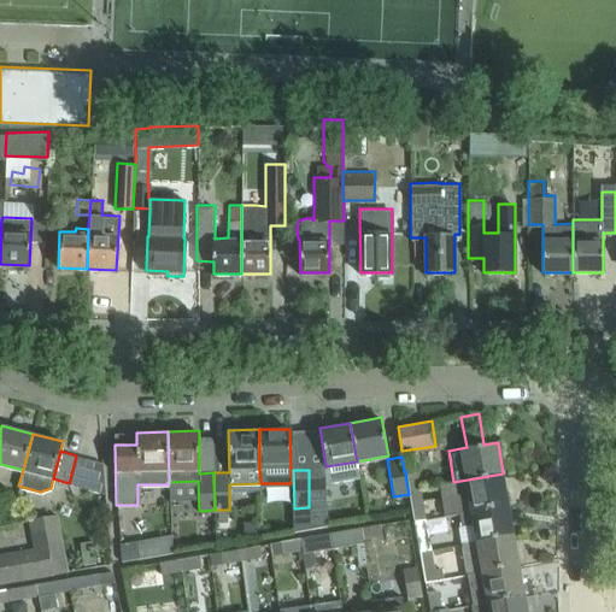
[(326,507),(324,470),(309,470),(309,507),(326,507)]
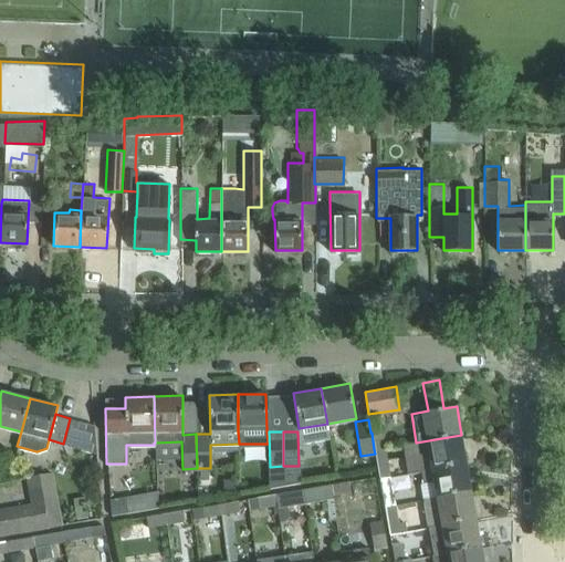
[(385,447),(382,432),(372,433),(374,449),(385,447)]
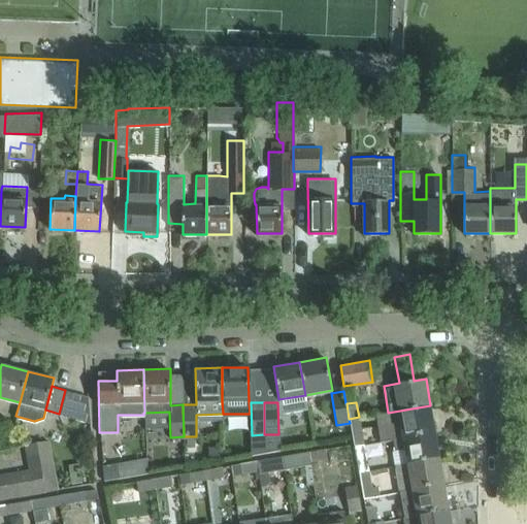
[(434,431),(430,405),(388,413),(375,415),(381,440),(392,438),(434,431)]
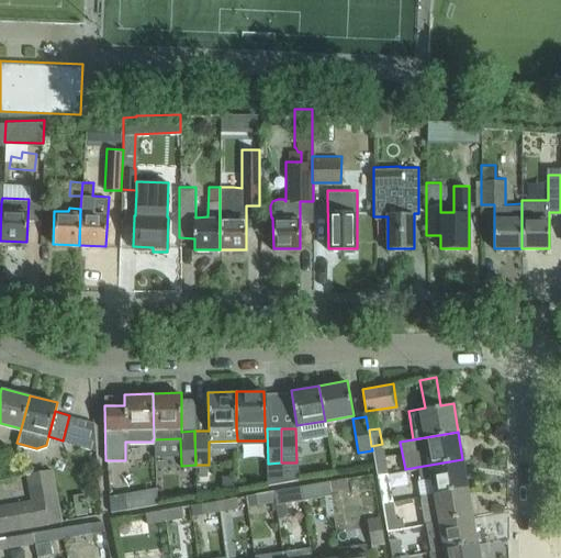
[(386,472),(382,444),(371,446),(372,450),(377,473),(386,472)]
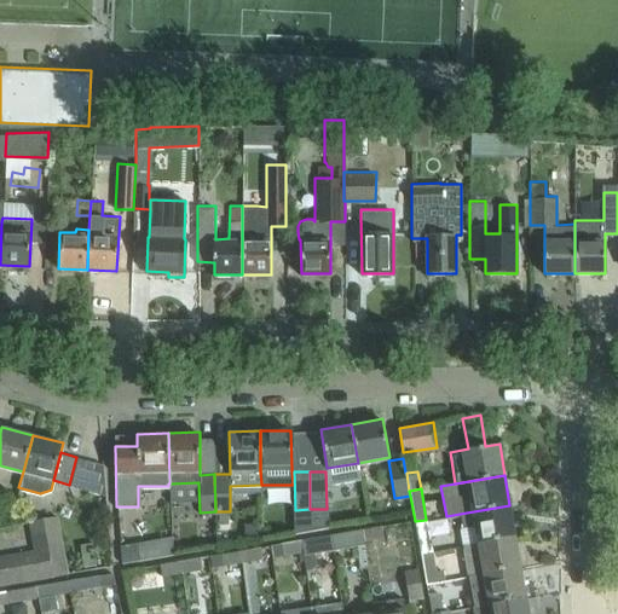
[(515,536),(509,505),(460,514),(462,526),(473,525),(475,542),(515,536)]
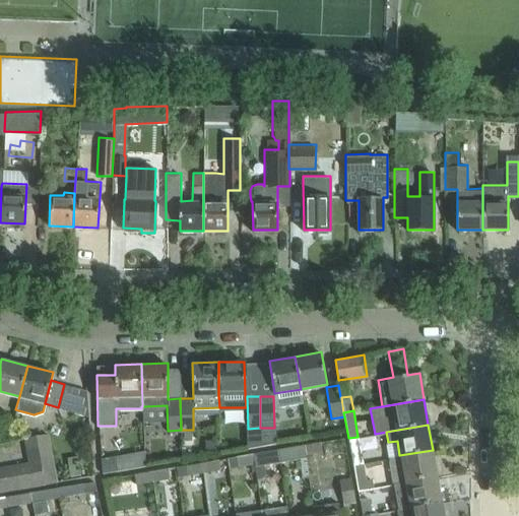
[(149,448),(148,432),(119,433),(120,449),(149,448)]
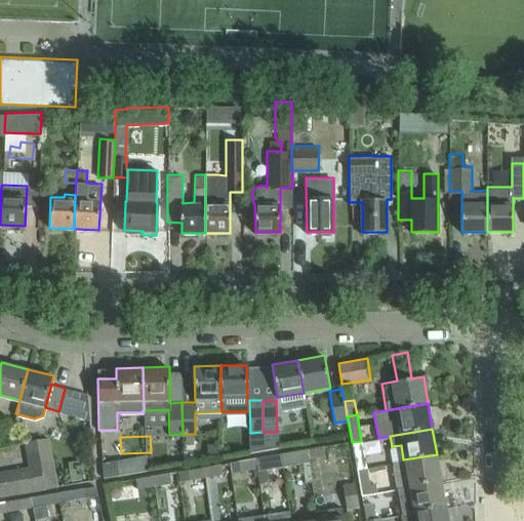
[(50,449),(48,437),(24,441),(27,453),(50,449)]
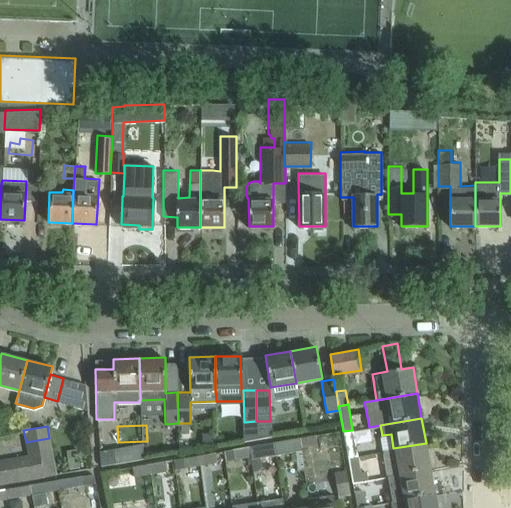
[(358,429),(352,430),(343,431),(347,456),(357,455),(356,447),(354,438),(359,437),(358,429)]
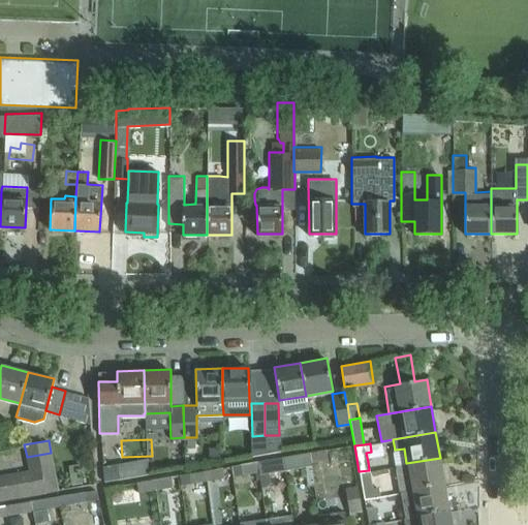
[(171,466),(168,445),(152,448),(153,459),(140,460),(141,468),(171,466)]
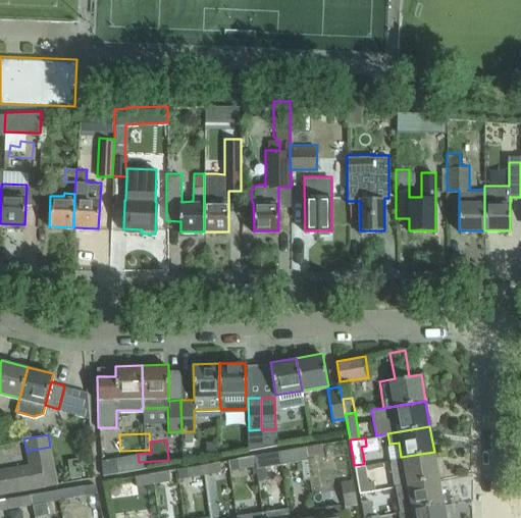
[(322,452),(321,442),(304,445),(305,455),(306,455),(322,452)]
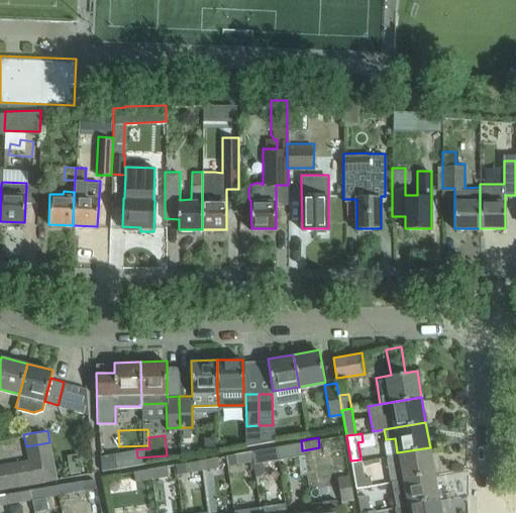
[(302,450),(301,440),(276,445),(278,457),(304,453),(303,450),(302,450)]
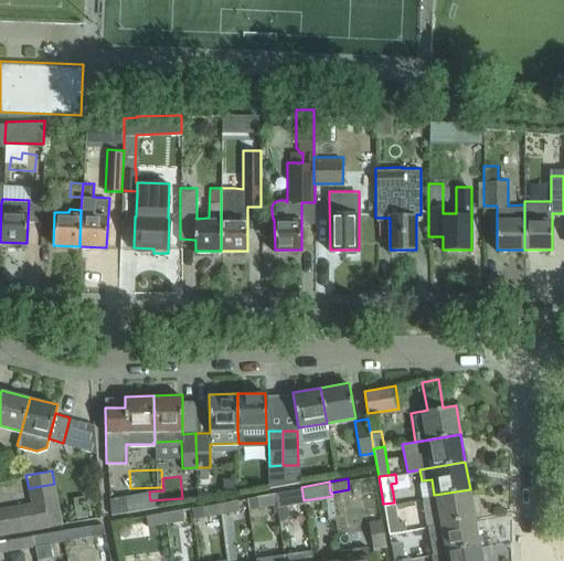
[(56,496),(54,484),(29,488),(31,501),(56,496)]
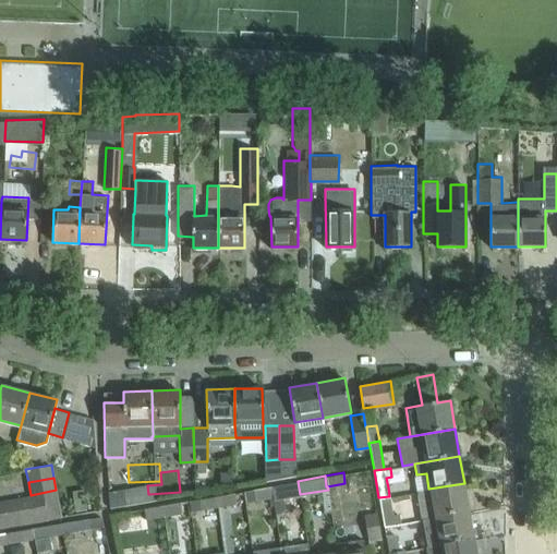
[(300,494),(298,481),(270,485),(271,496),(273,496),(275,513),(278,513),(280,512),(282,509),(283,507),(283,504),(283,497),(300,494)]
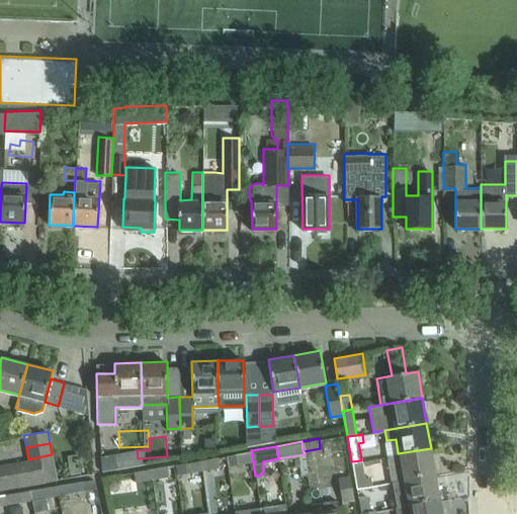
[(431,448),(398,453),(386,455),(391,481),(403,479),(435,474),(431,448)]
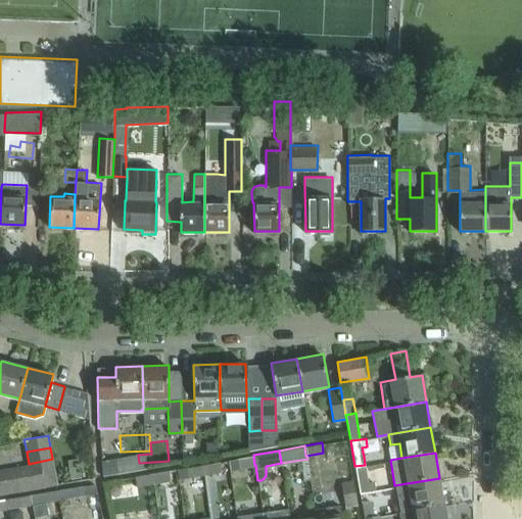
[(254,465),(253,455),(237,458),(239,468),(254,465)]
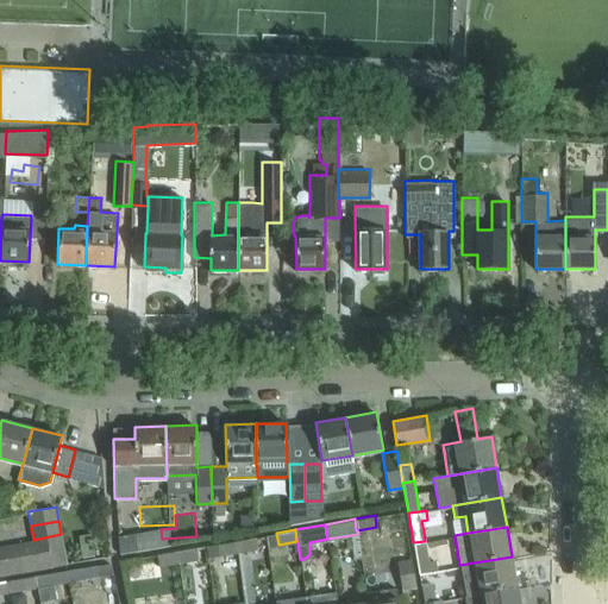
[(118,534),(116,535),(119,553),(137,549),(133,532),(118,534)]
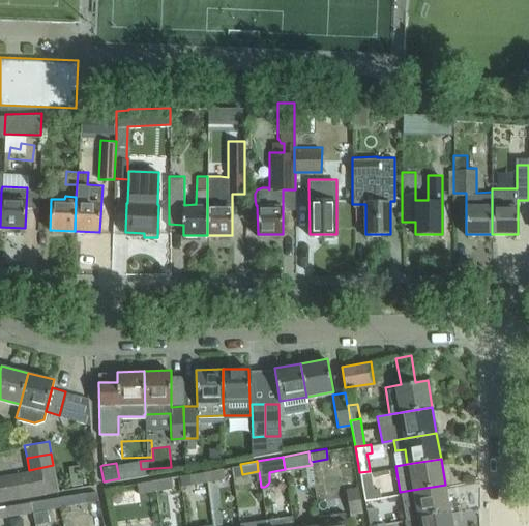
[(57,491),(53,465),(29,470),(17,472),(21,497),(57,491)]
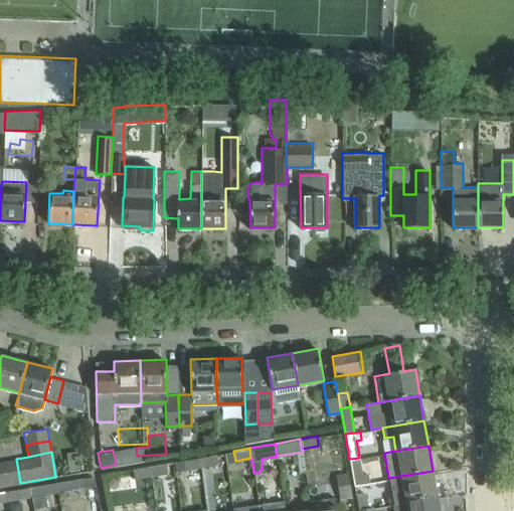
[(217,463),(215,454),(199,457),(200,466),(217,463)]
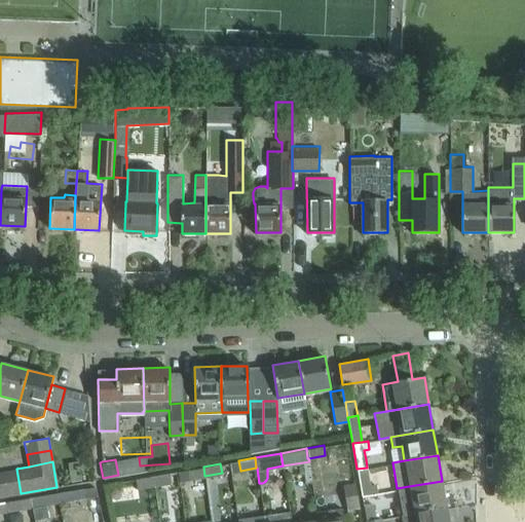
[(204,476),(203,467),(186,470),(188,479),(204,476)]
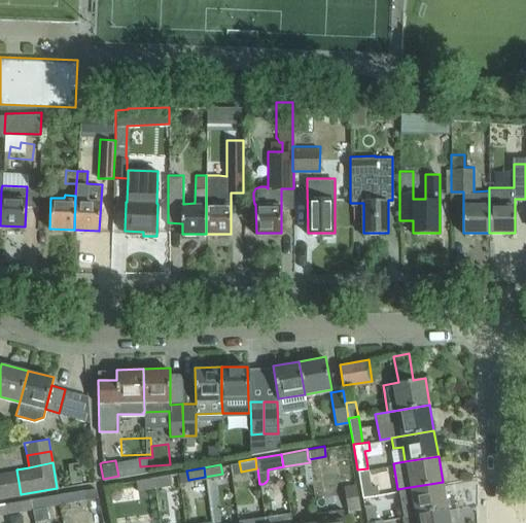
[(371,484),(367,468),(357,469),(361,495),(378,492),(376,483),(371,484)]
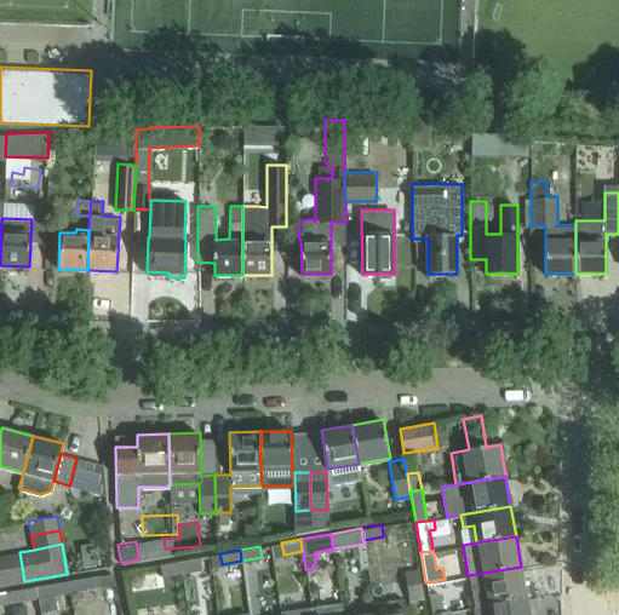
[(24,581),(19,552),(4,555),(9,584),(24,581)]
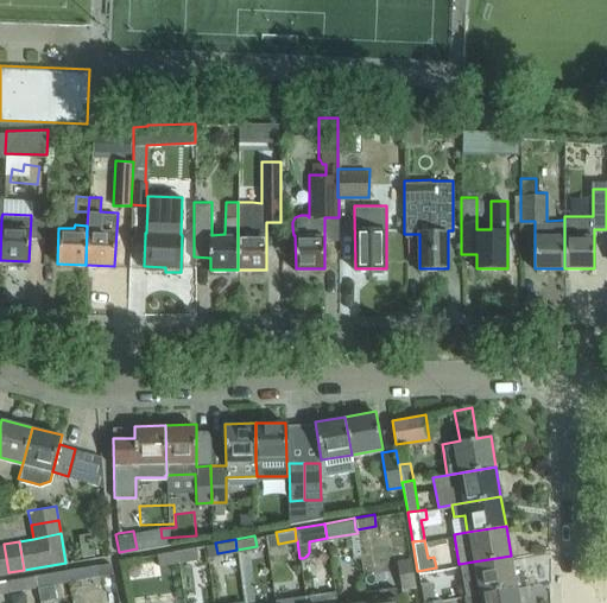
[(197,557),(195,545),(176,548),(177,560),(197,557)]
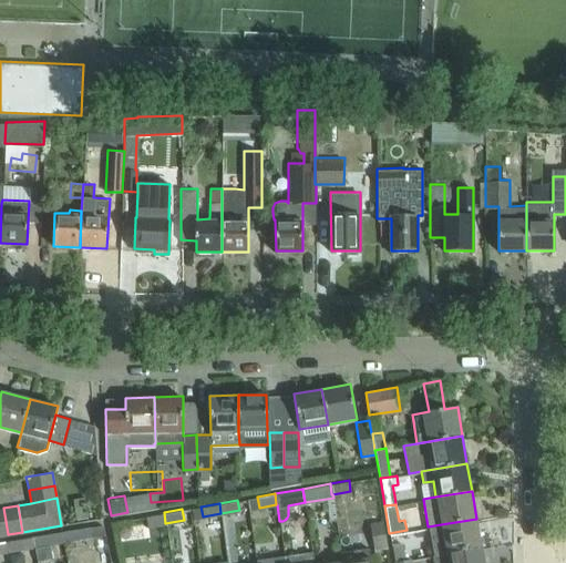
[(165,523),(164,512),(145,515),(147,526),(165,523)]
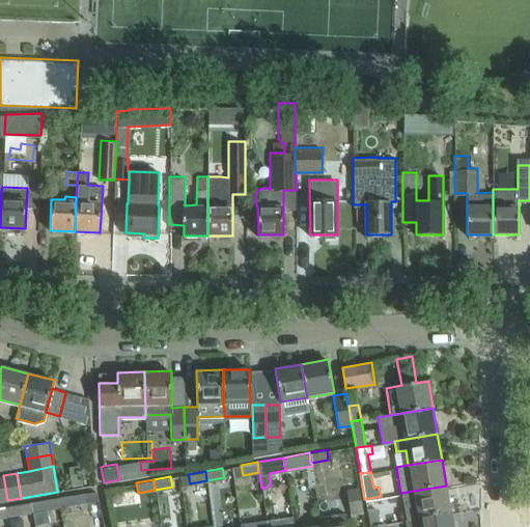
[(362,511),(358,486),(345,488),(350,514),(362,511)]
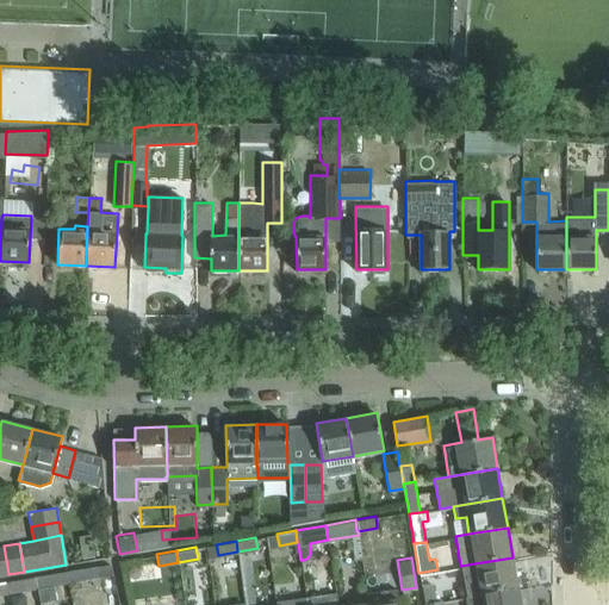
[(519,588),(513,557),(474,563),(479,596),(519,588)]
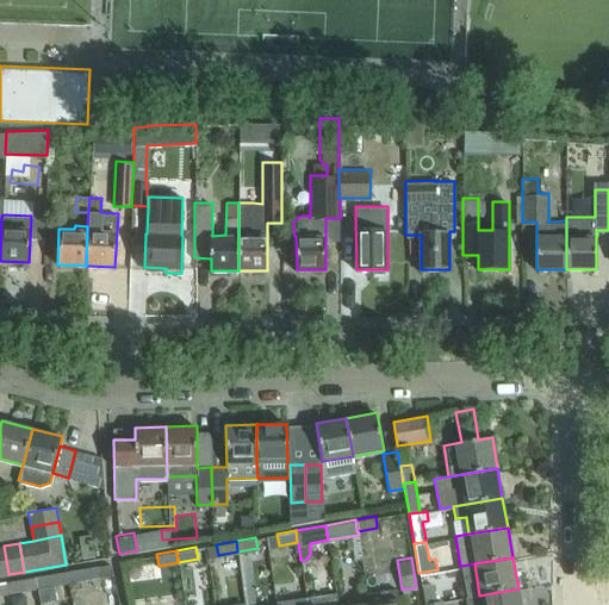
[(97,575),(94,565),(63,571),(66,581),(97,575)]
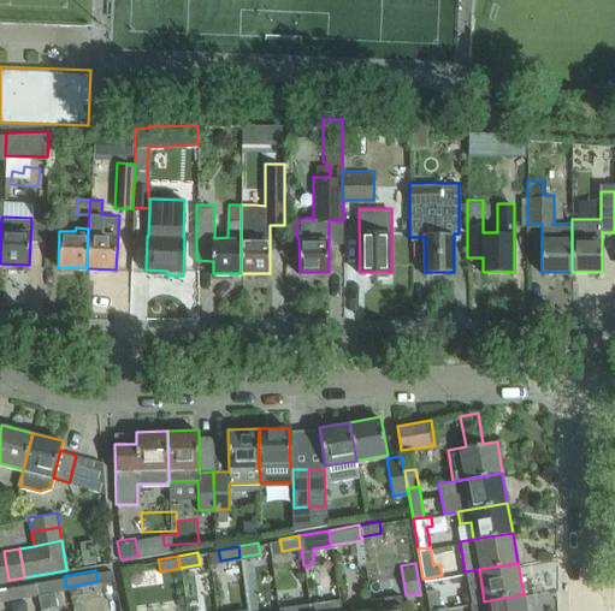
[(66,587),(64,576),(34,581),(36,593),(66,587)]
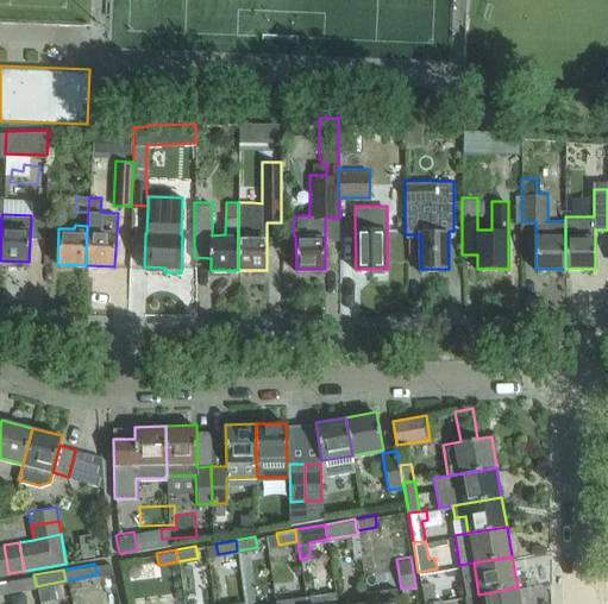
[(36,586),(33,574),(4,580),(6,591),(36,586)]
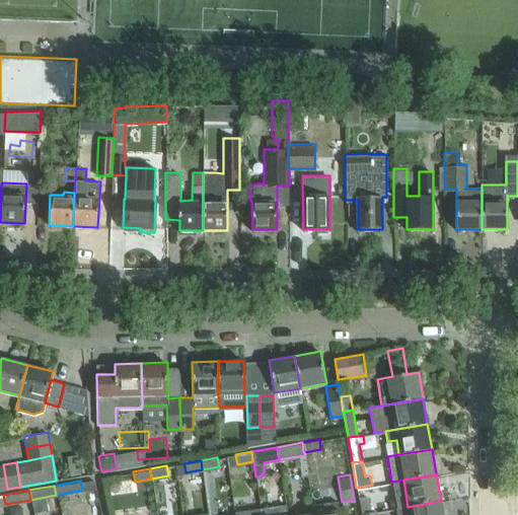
[(371,513),(371,511),(368,495),(358,497),(361,513),(360,513),(360,514),(371,513)]
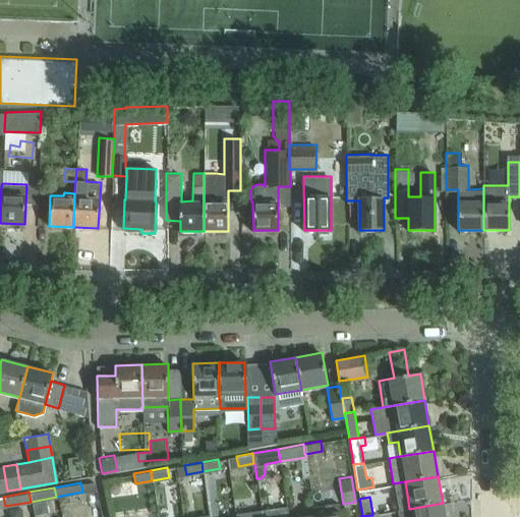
[(339,516),(338,502),(311,506),(312,515),(312,516),(339,516)]
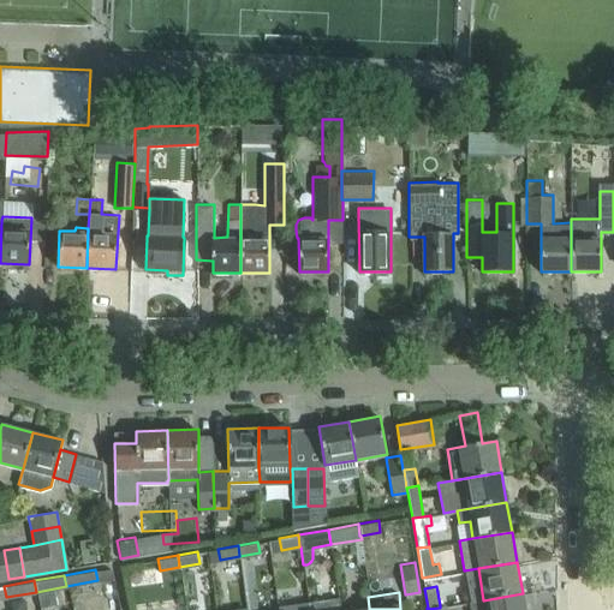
[(483,600),(469,603),(469,609),(524,609),(523,593),(483,600)]
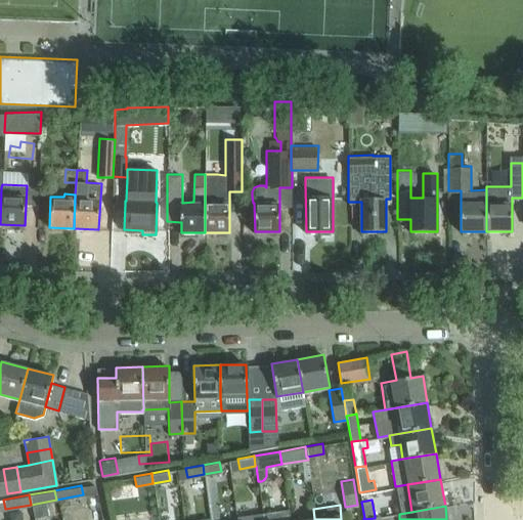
[(290,519),(289,509),(262,512),(263,519),(290,519)]
